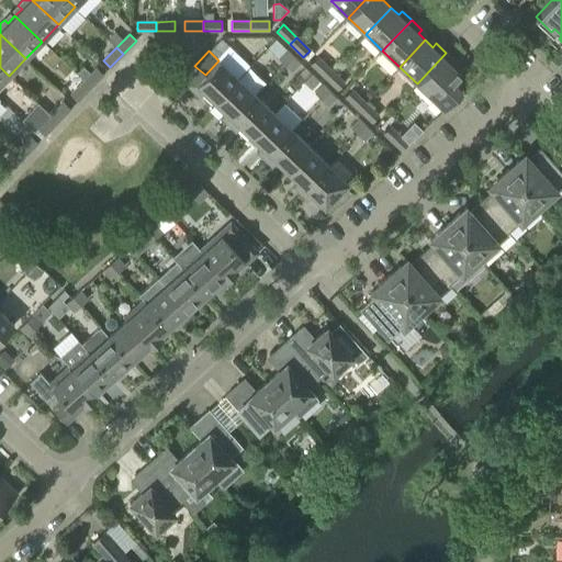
[(284,65),(293,56),(287,51),(278,58),(284,65)]
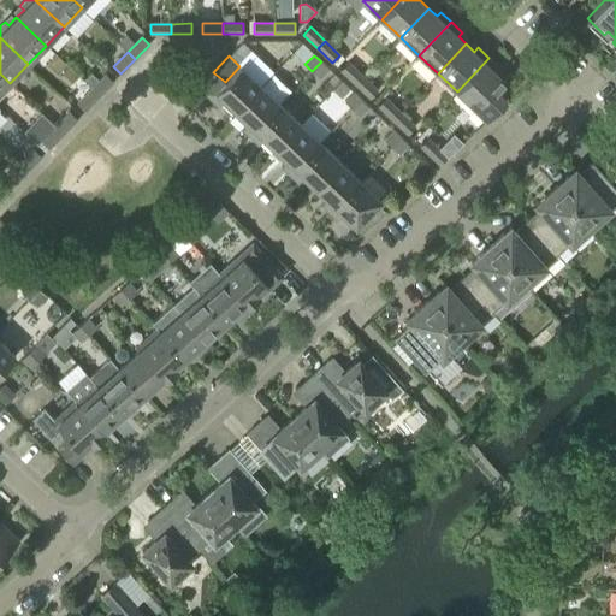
[(486,119),(505,99),(496,89),(504,81),(496,72),(499,69),(489,58),(457,92),(486,119)]
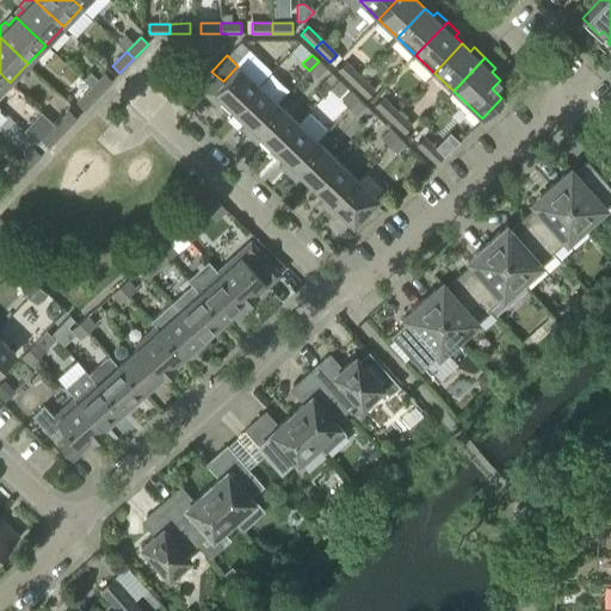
[(318,78),(326,69),(319,61),(309,71),(318,78)]
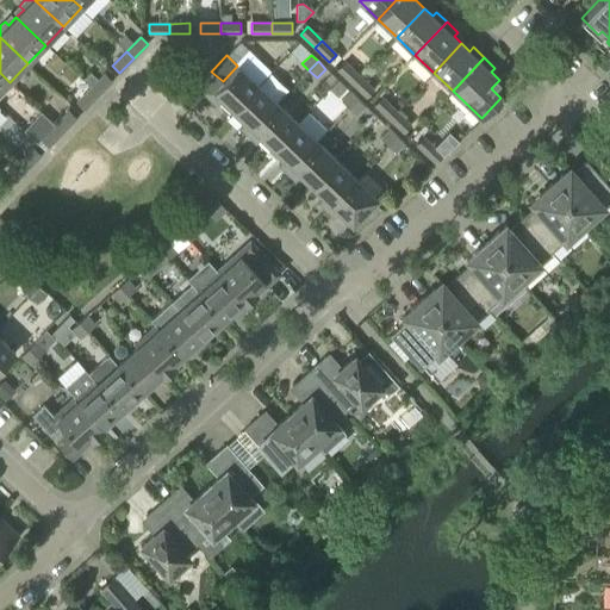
[(352,83),(359,76),(344,62),(337,69),(352,83)]
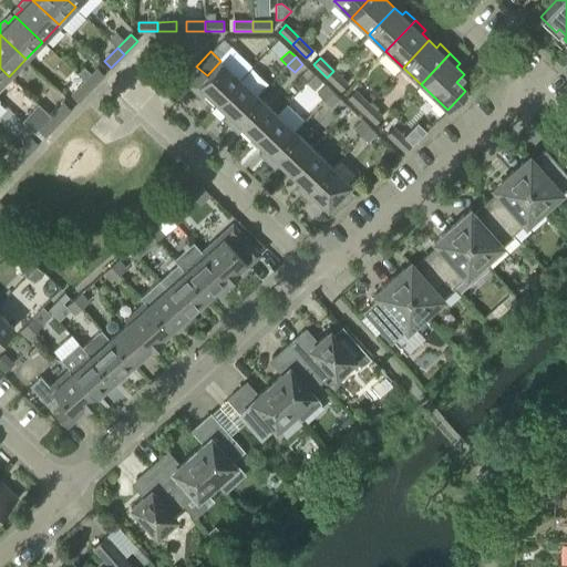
[(239,79),(220,61),(207,75),(202,71),(188,85),(202,98),(206,93),(217,103),(239,79)]
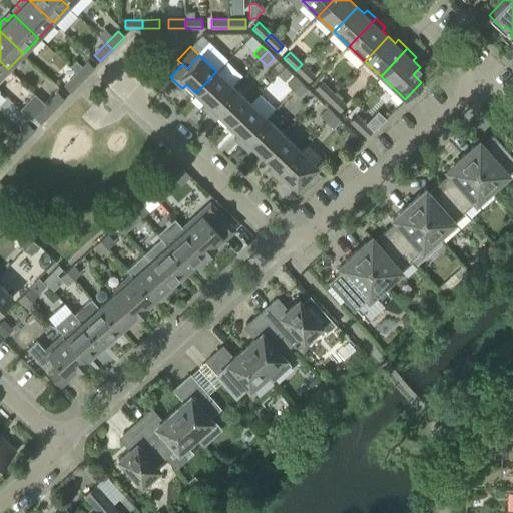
[(82,80),(94,68),(88,62),(76,74),(82,80)]
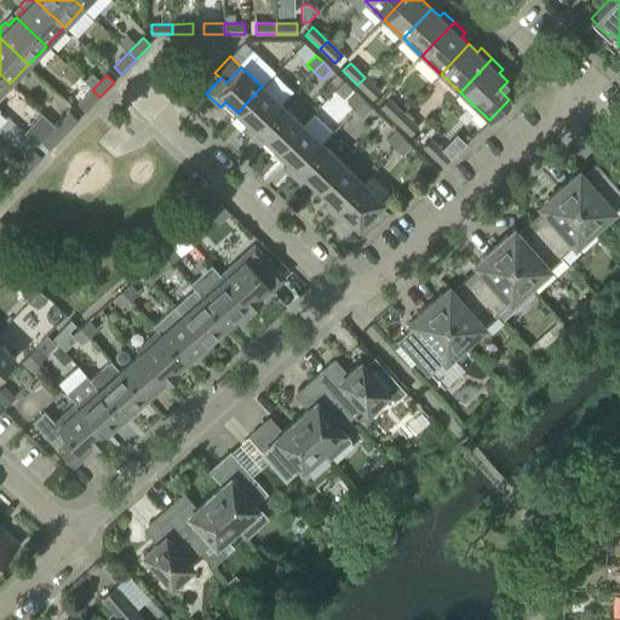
[(373,99),(380,91),(365,78),(357,85),(373,99)]
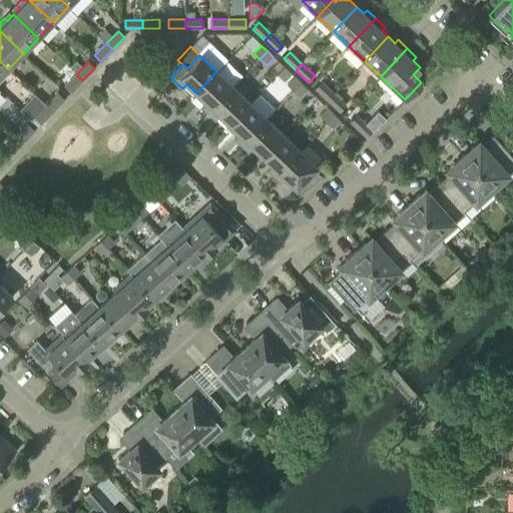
[(271,70),(260,82),(266,87),(277,75),(271,70)]
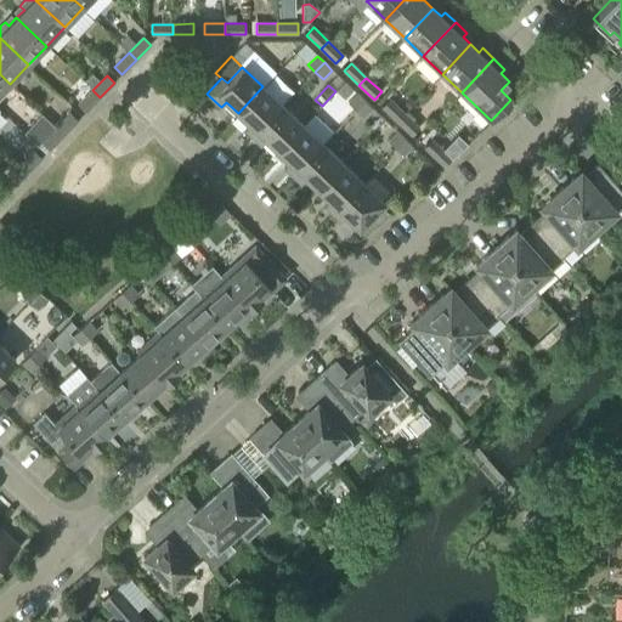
[(253,137),(283,106),(263,86),(238,113),(249,125),(244,130),(253,137)]
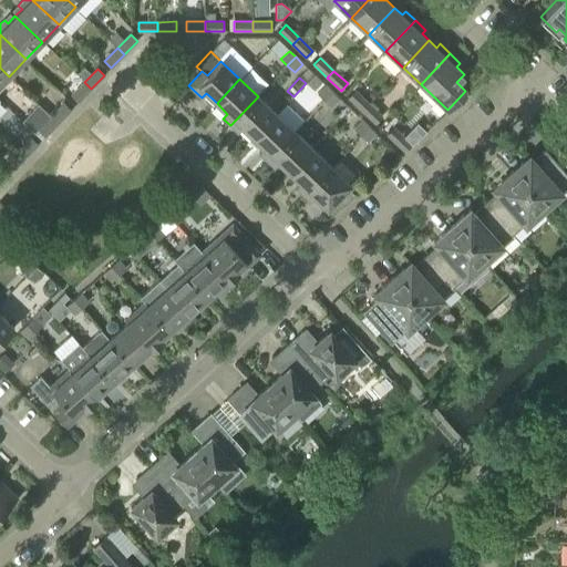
[(79,102),(91,89),(84,82),(71,95),(79,102)]
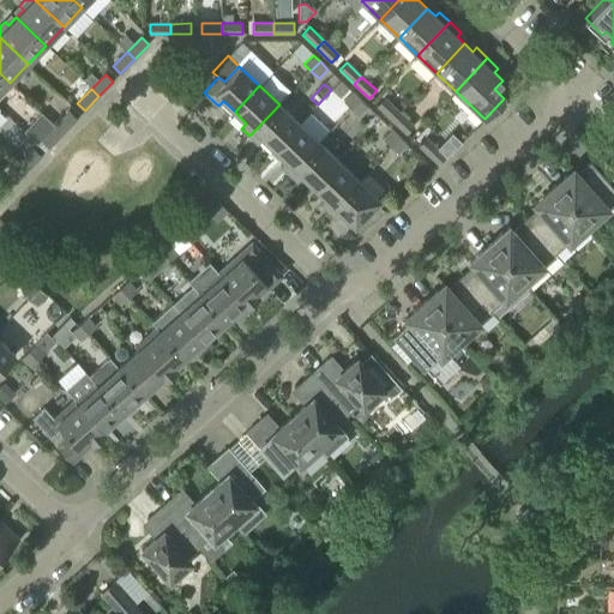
[(351,109),(360,100),(353,92),(344,102),(351,109)]
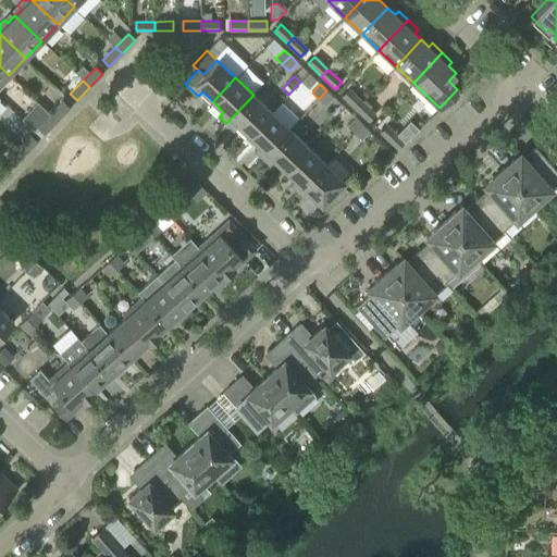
[(355,109),(361,101),(348,89),(342,96),(355,109)]
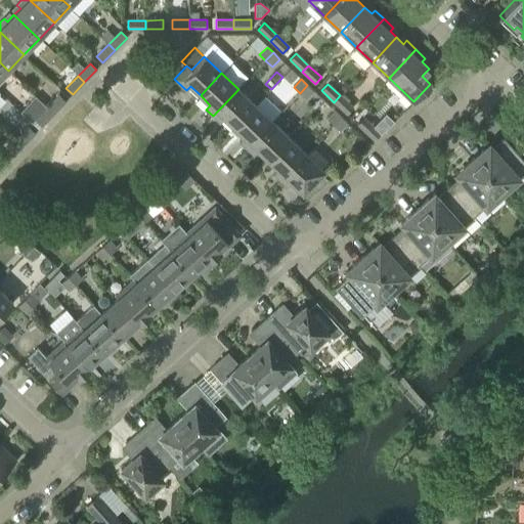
[(306,99),(313,91),(307,85),(300,93),(306,99)]
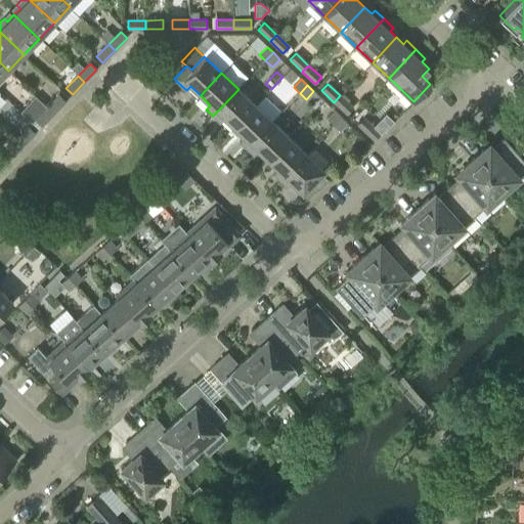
[(234,128),(255,105),(238,89),(213,116),(220,123),(224,119),(234,128)]
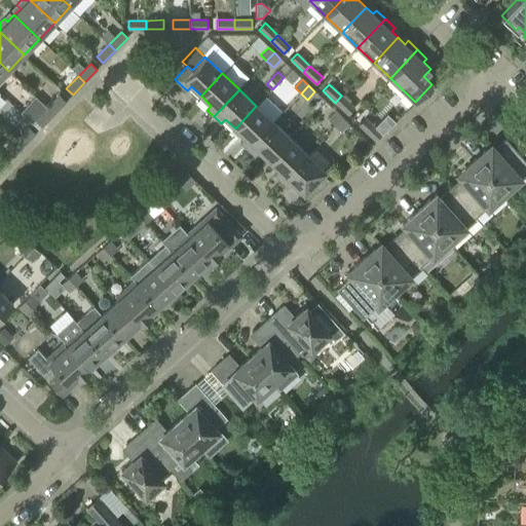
[(53,114),(66,102),(60,96),(47,108),(53,114)]
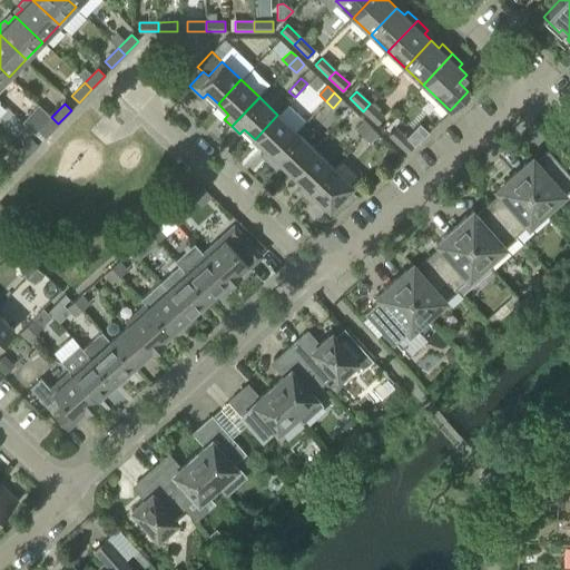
[(377,125),(384,117),(370,104),(363,111),(377,125)]
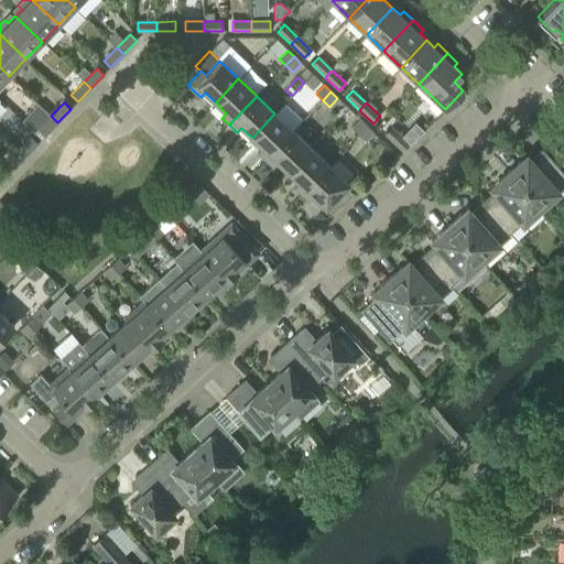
[(266,160),(293,131),(274,114),(252,138),(262,148),(258,153),(266,160)]
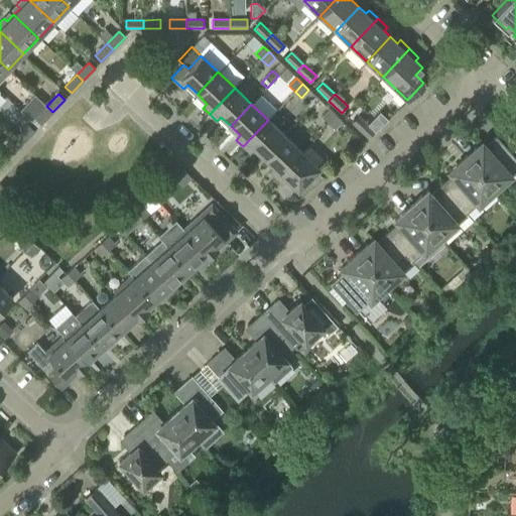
[(41,125),(52,112),(46,106),(34,119),(41,125)]
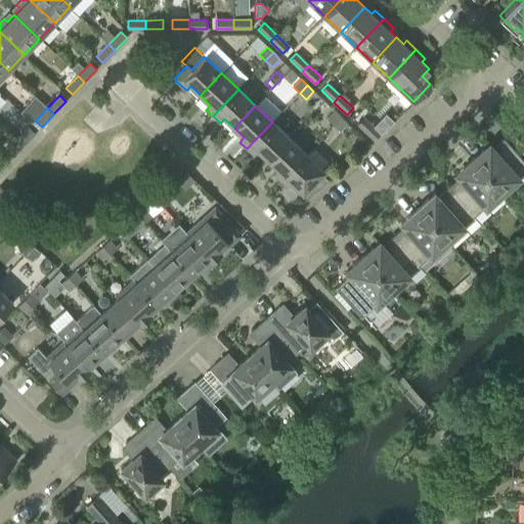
[(334,126),(341,118),(335,112),(326,119),(334,126)]
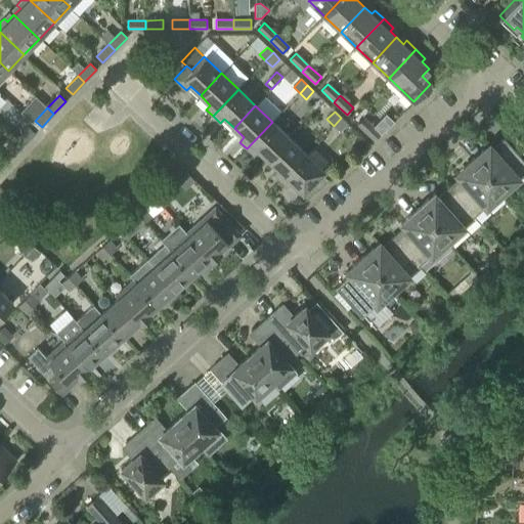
[(340,131),(347,124),(341,118),(334,126),(340,131)]
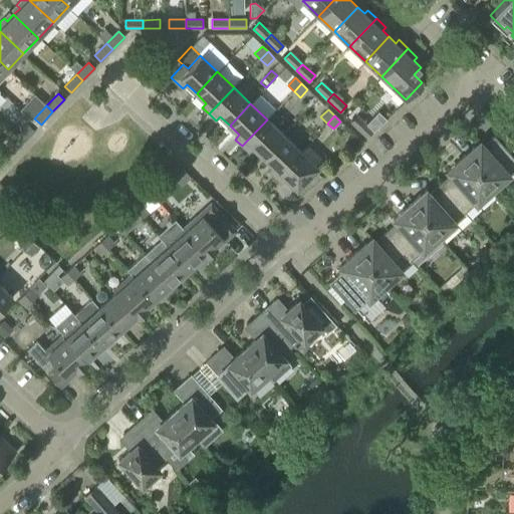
[(366,138),(372,132),(356,115),(350,122),(366,138)]
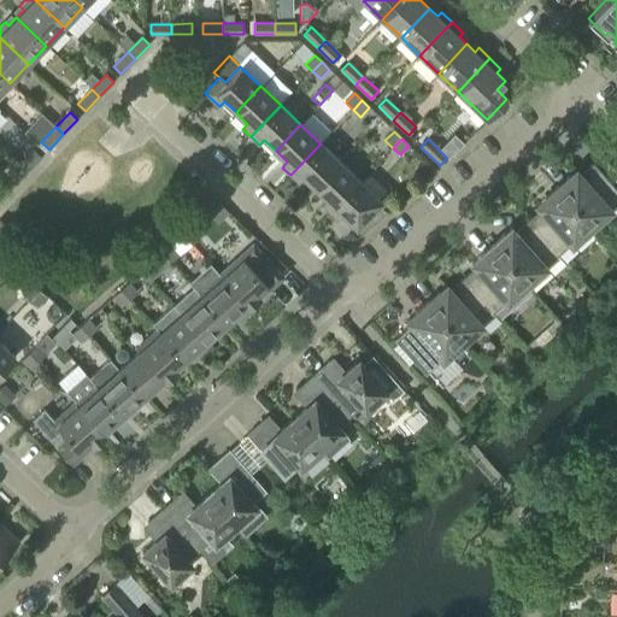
[(316,189),(340,163),(321,144),(291,175),(299,182),(304,177),(316,189)]
